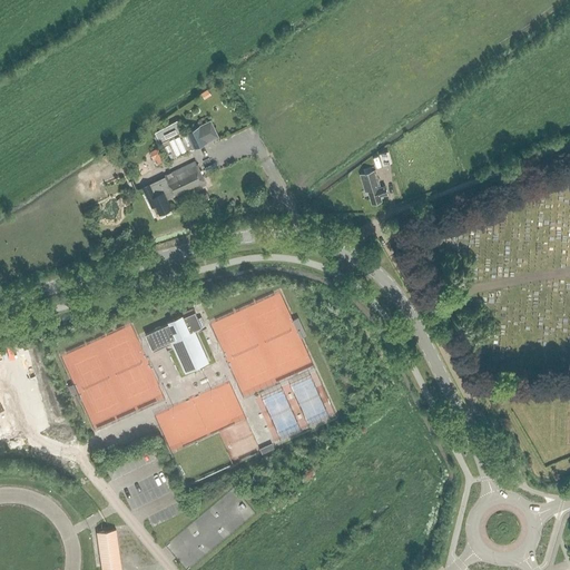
[(177,121),(155,133),(159,141),(160,140),(161,143),(170,159),(190,149),(192,150),(210,140),(219,137),(210,120),(203,125),(190,130),(184,134),(177,121)]
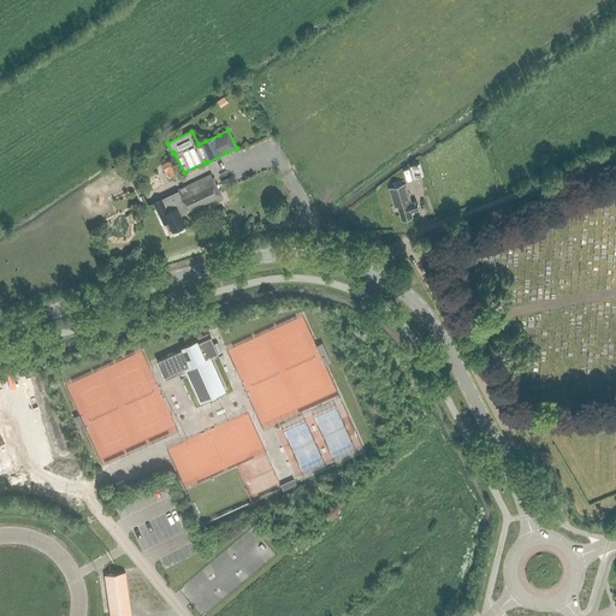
[(410,167),(414,179),(424,176),(420,164),(410,167)]
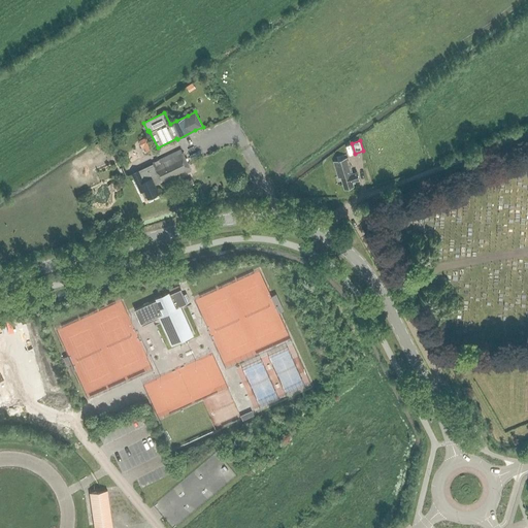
[(154,162),(153,162),(152,163),(153,164),(161,179),(162,184),(163,184),(163,183),(191,170),(180,150),(154,162)]
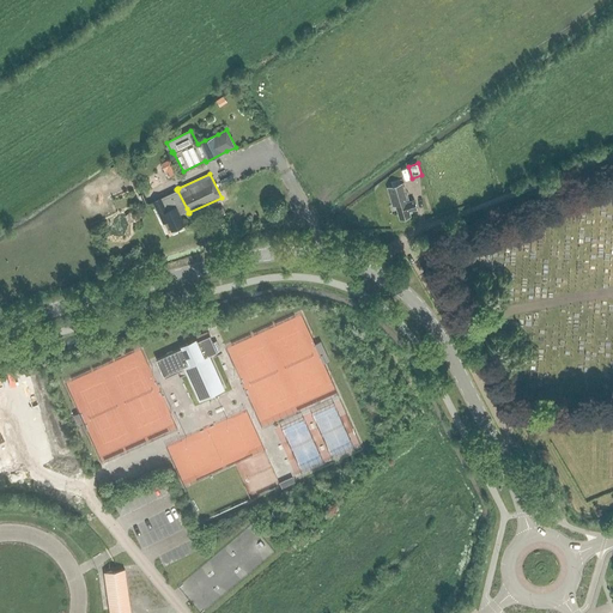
[(399,219),(410,216),(408,211),(417,208),(414,200),(408,201),(404,183),(387,188),(393,207),(395,206),(399,219)]
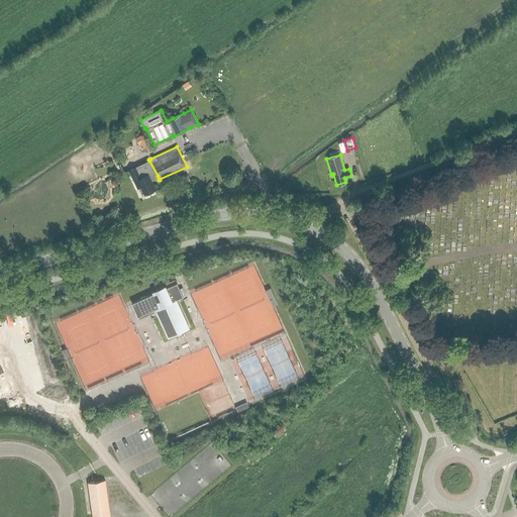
[(147,192),(148,194),(153,192),(152,190),(156,189),(150,179),(158,176),(149,161),(129,171),(137,188),(141,187),(144,194),(147,192)]
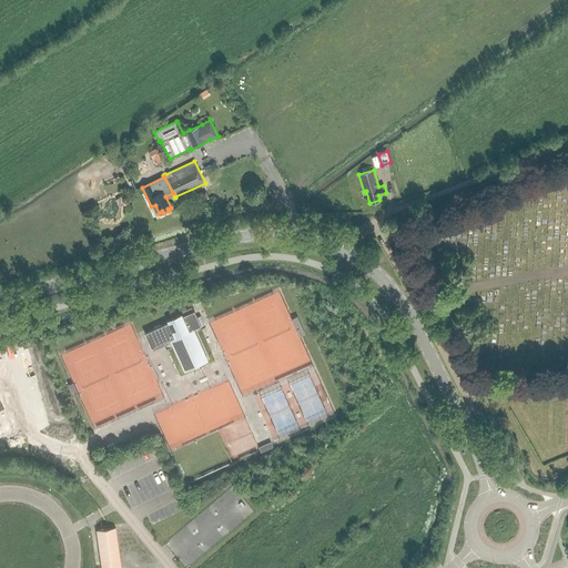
[(202,202),(210,199),(205,192),(199,195),(202,202)]
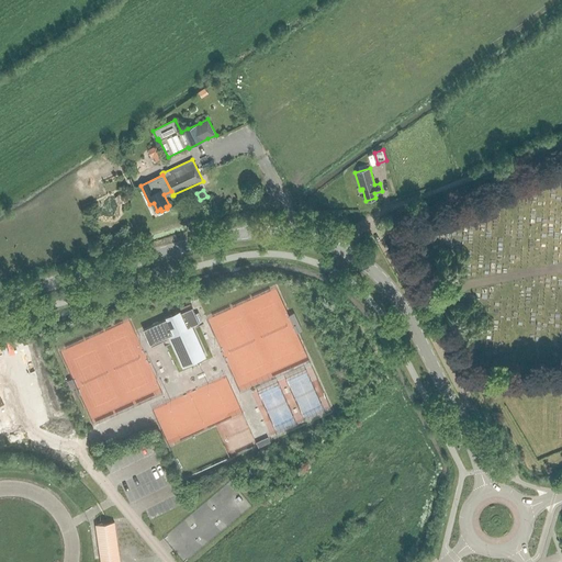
[(199,323),(192,307),(143,329),(149,345),(172,335),(182,356),(198,349),(188,328),(199,323)]
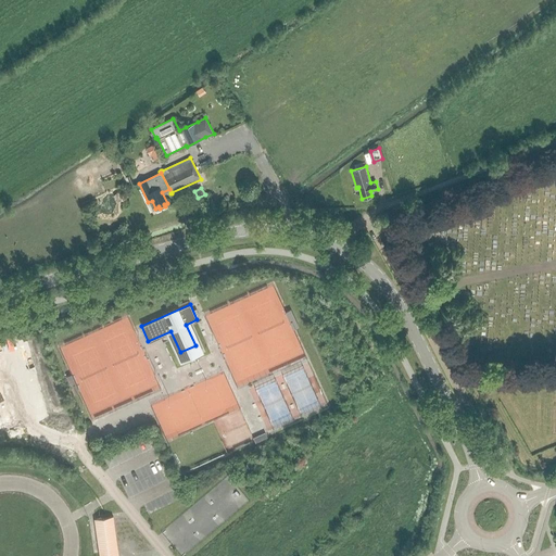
[(225,490),(230,495),(238,490),(228,478),(216,488),(220,493),(225,490)]
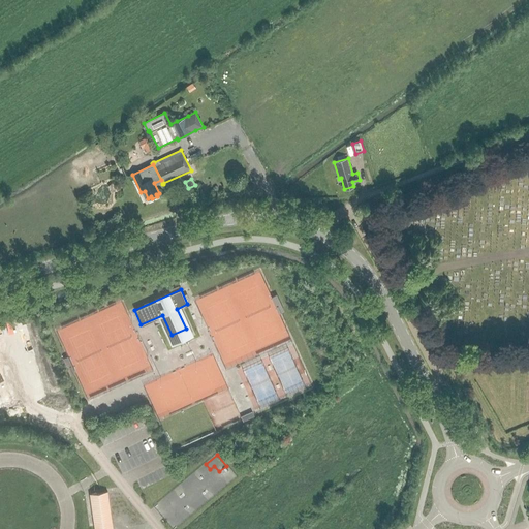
[(113,528),(107,492),(91,494),(95,528),(113,528)]
